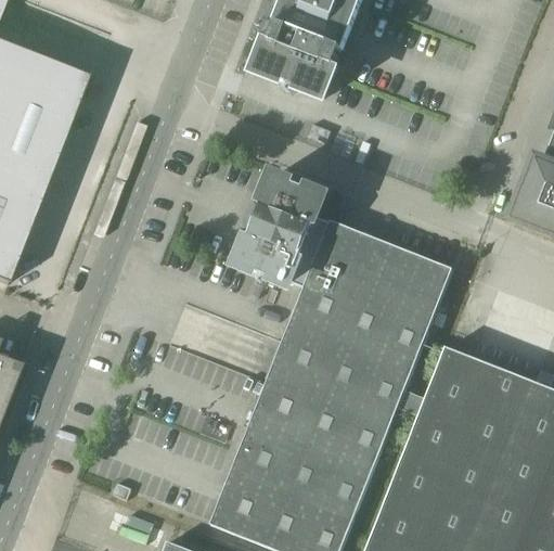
[(0,0),(0,280),(8,283),(88,76),(0,41),(0,15),(5,0),(0,0)]
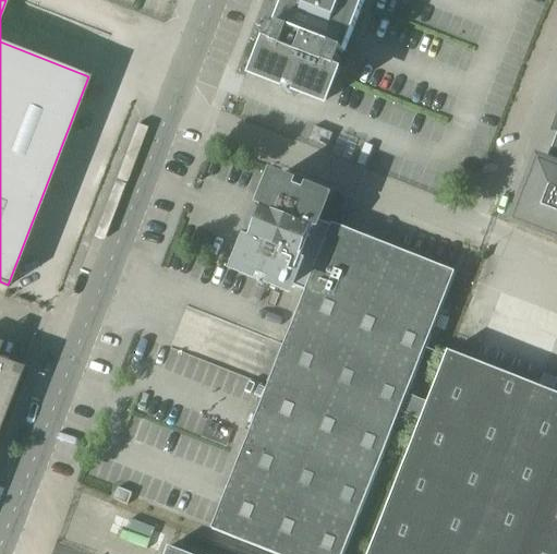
[(287,0),(278,23),(279,23),(278,26),(279,26),(276,29),(277,32),(276,32),(276,33),(275,34),(274,38),(273,40),(270,40),(258,72),(326,97),(338,67),(337,67),(338,63),(340,59),(340,57),(342,55),(342,50),(343,50),(343,48),(346,49),(364,0),(287,0)]
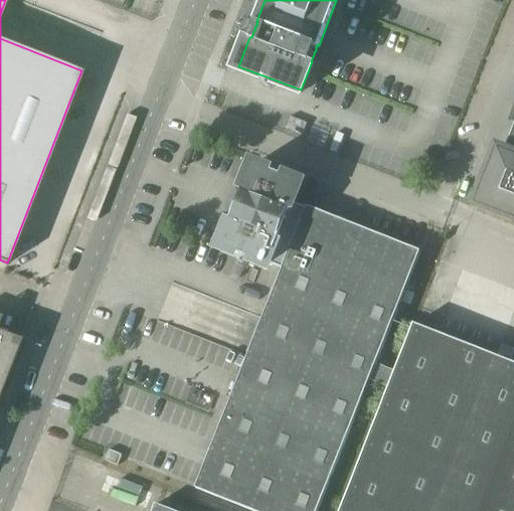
[(287,125),(303,132),(308,121),(291,114),(287,125)]
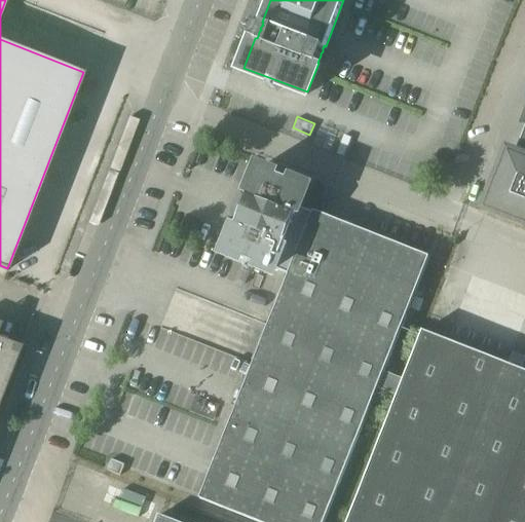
[(524,128),(516,151),(509,149),(487,206),(504,212),(504,213),(508,214),(508,213),(524,220),(524,128)]
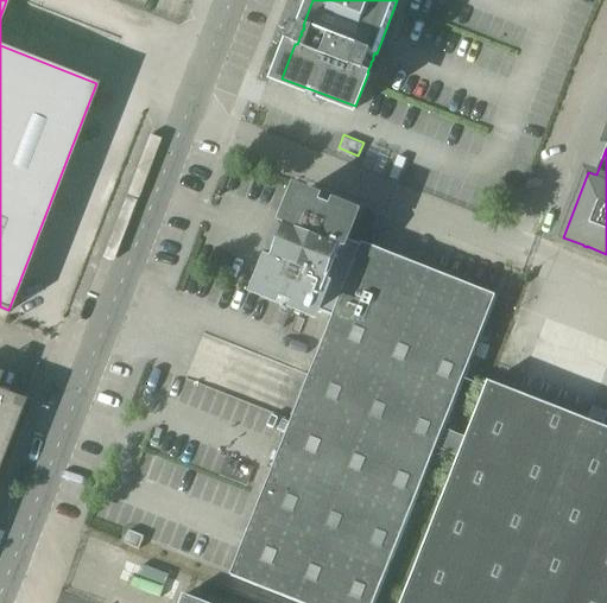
[(334,313),(284,440),(231,572),(307,602),(374,602),(498,293),(362,240),(362,242),(346,236),(355,213),(301,191),(283,234),(278,232),(272,243),(278,246),(261,289),(316,311),(317,308),(334,313)]
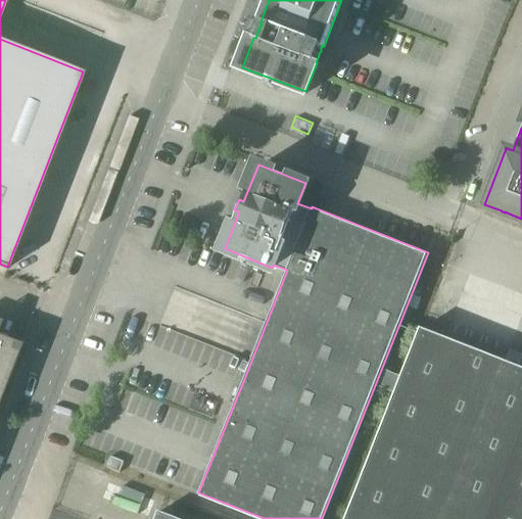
[(0,394),(20,343),(0,334),(0,320),(0,319),(0,394)]
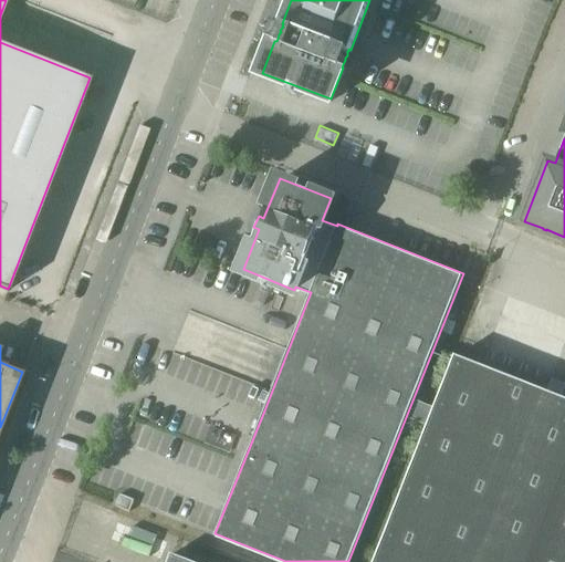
[(564,396),(456,353),(373,561),(564,561),(564,396)]
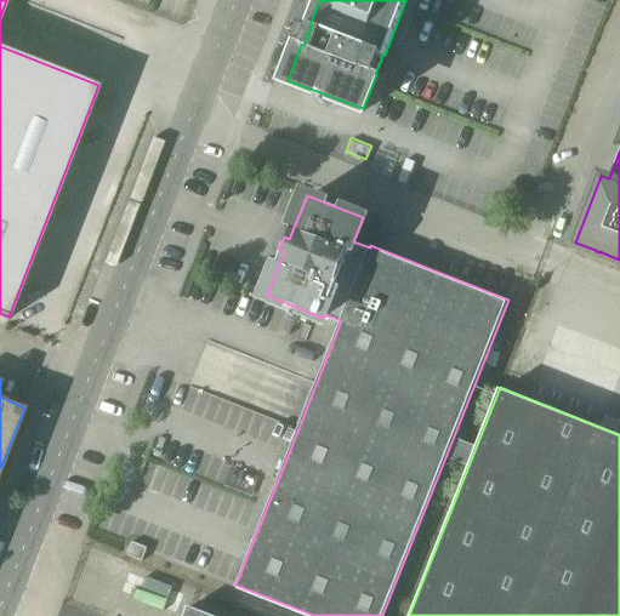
[(128,552),(142,558),(148,545),(132,539),(128,552)]
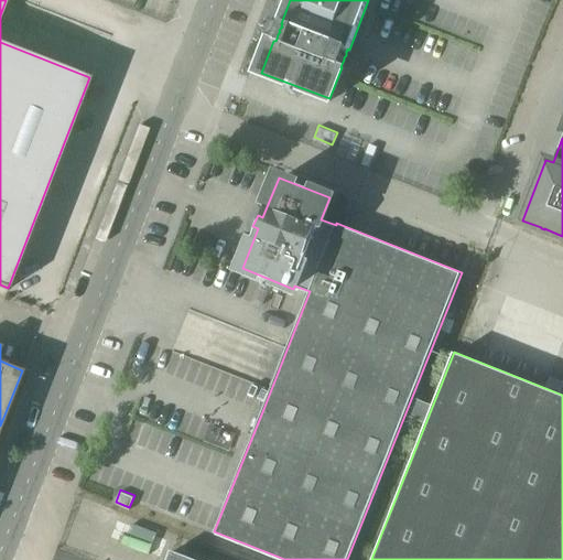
[(198,559),(172,549),(166,559),(198,559)]
